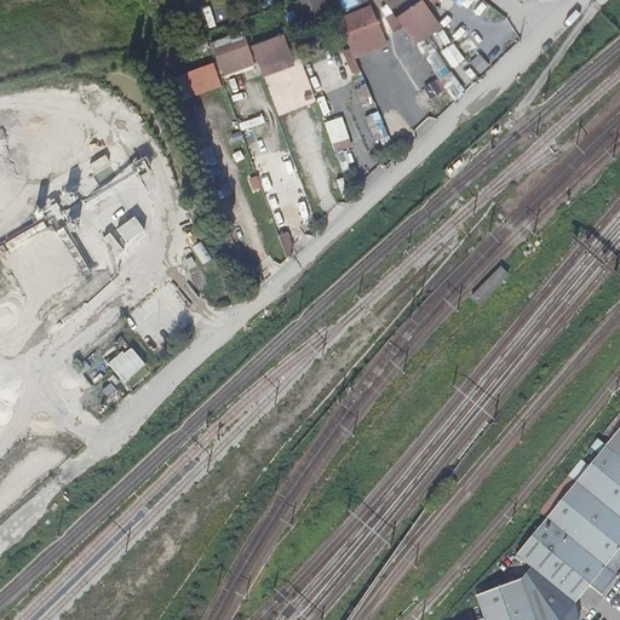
[(294,0),(291,1),(300,26),(333,11),(328,0),(294,0)]
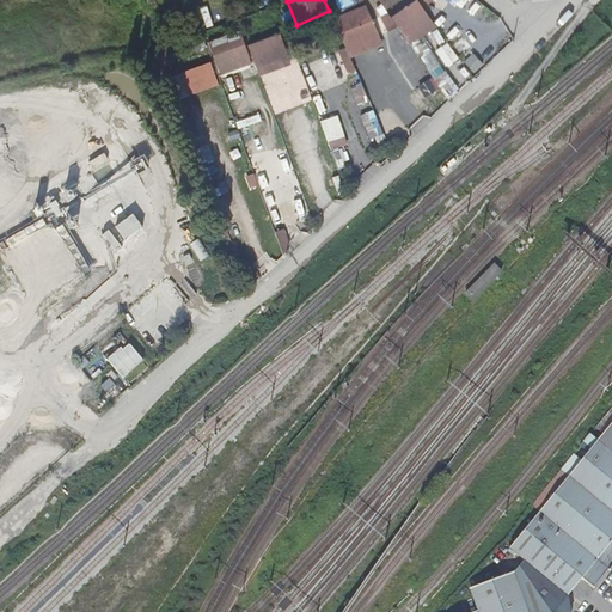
[(414,0),(390,17),(387,12),(380,17),(387,32),(397,26),(409,44),(435,26),(416,0),(414,0)]
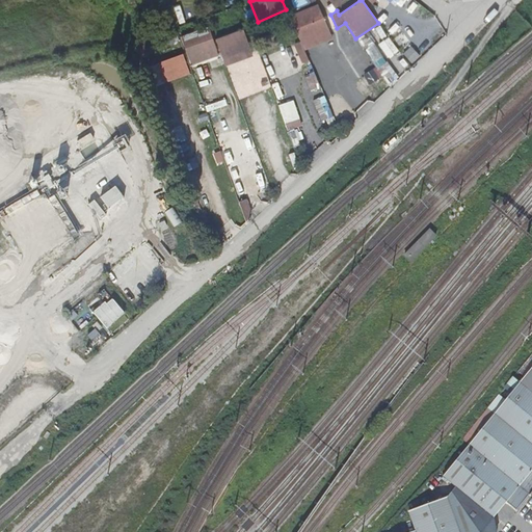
[(302,62),(309,59),(303,49),(331,35),(316,2),(289,16),(300,41),(294,44),(302,62)]
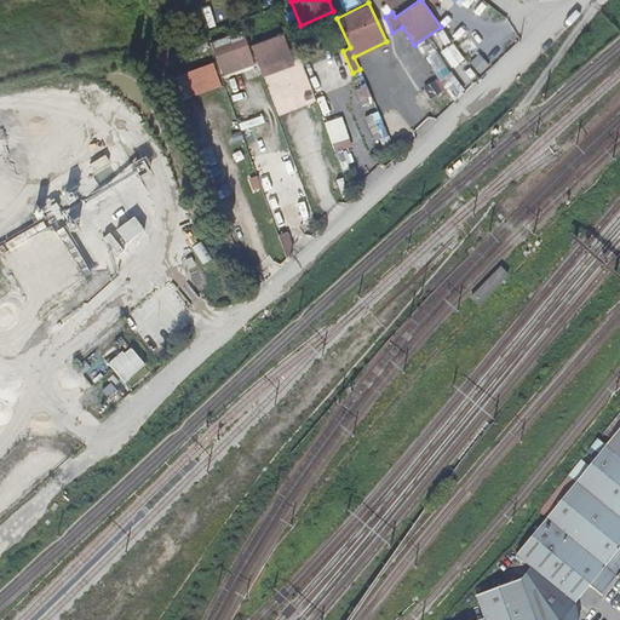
[(210,28),(217,26),(211,6),(204,9),(210,28)]
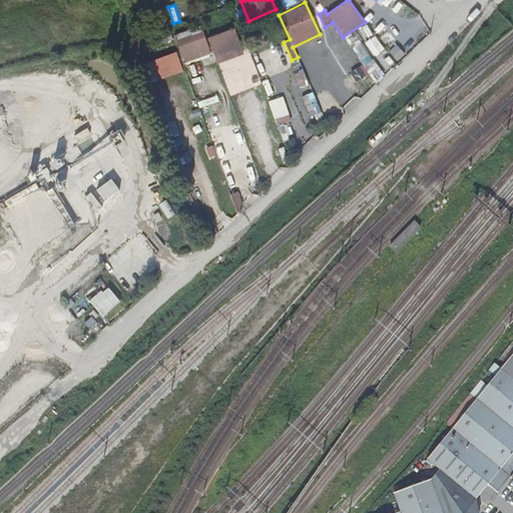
[(186,30),(184,23),(171,28),(174,35),(186,30)]
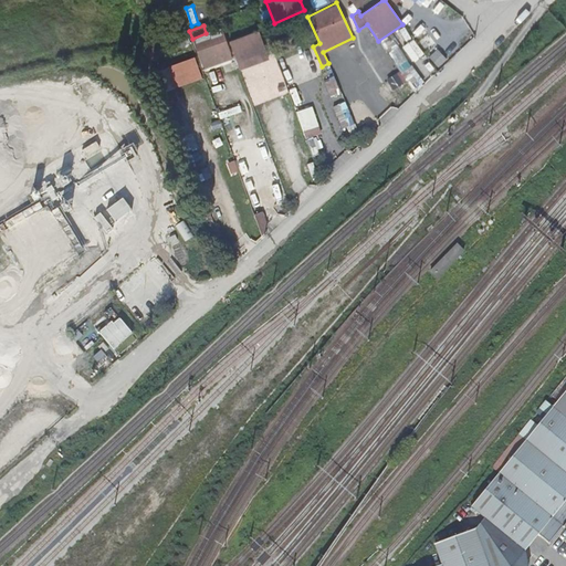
[(226,28),(197,39),(206,62),(234,51),(226,28)]
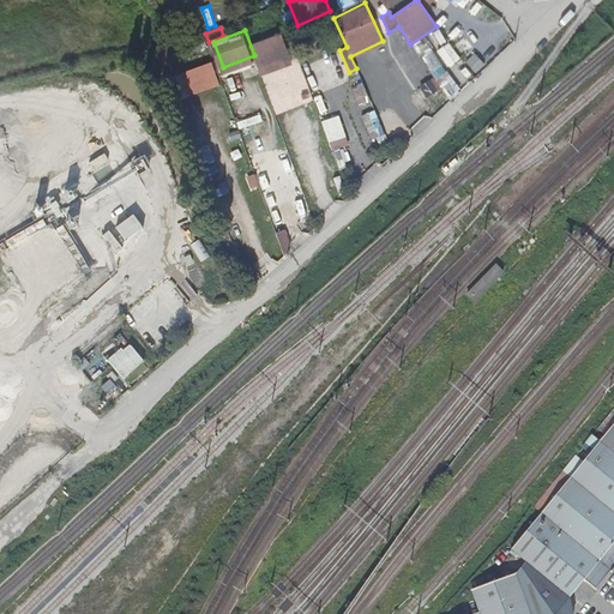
[(251,41),(263,73),(293,61),(281,30),(251,41)]
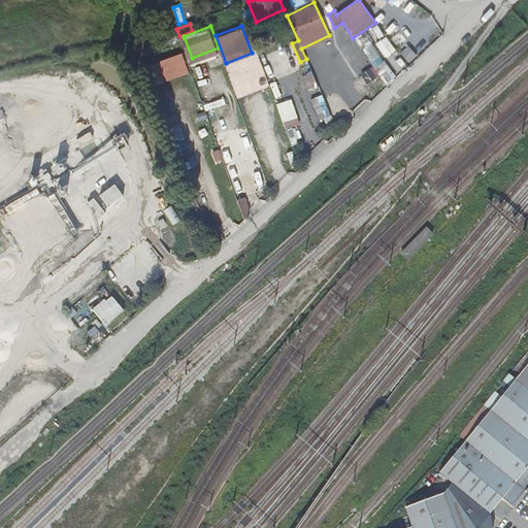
[(219,47),(192,58),(194,64),(221,54),(219,47)]
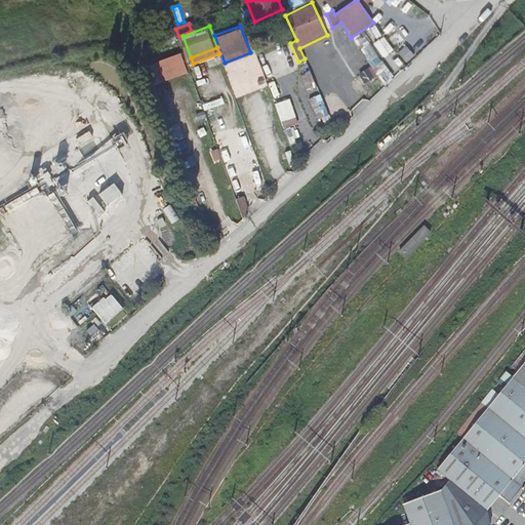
[(156,62),(162,81),(187,72),(179,53),(156,62)]
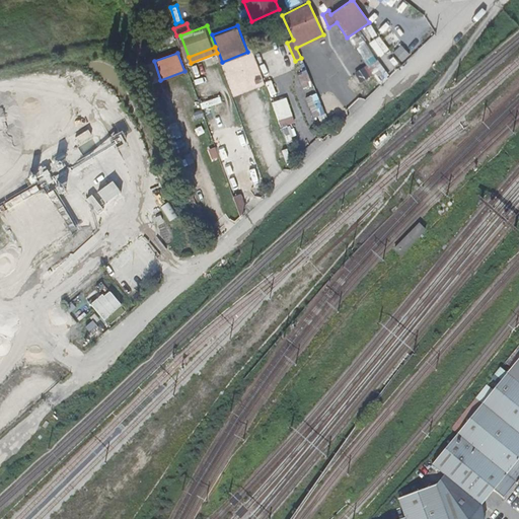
[(202,109),(193,113),(196,121),(204,118),(202,109)]
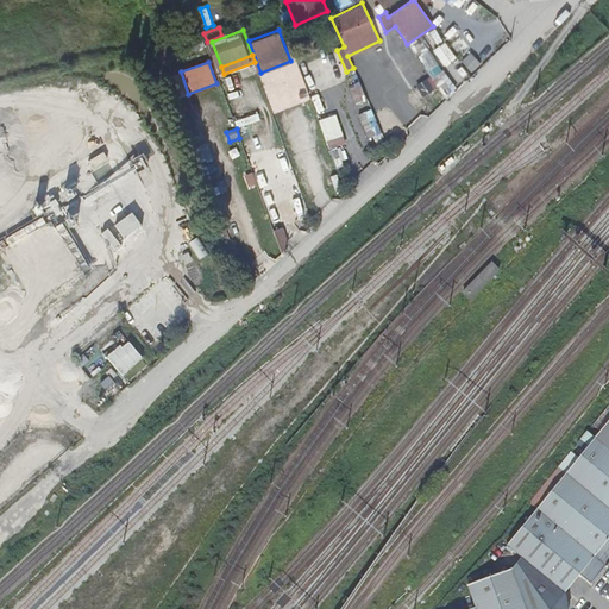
[(95,170),(110,162),(99,145),(86,155),(95,170)]
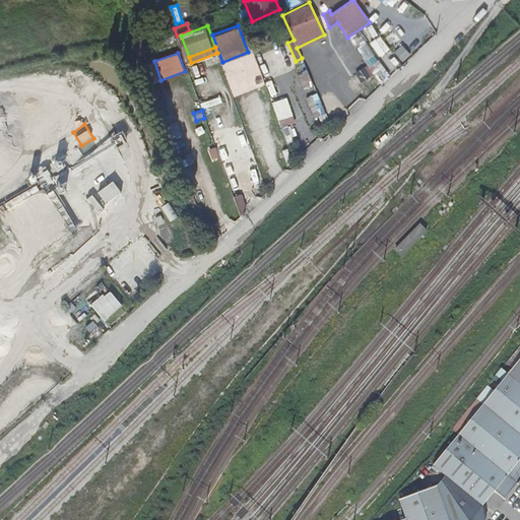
[(217,147),(208,150),(211,160),(220,158),(217,147)]
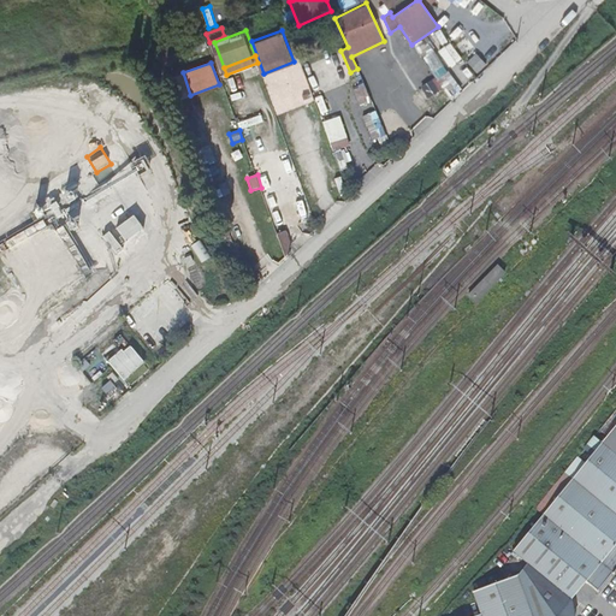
[(136,215),(117,230),(128,243),(147,230),(136,215)]
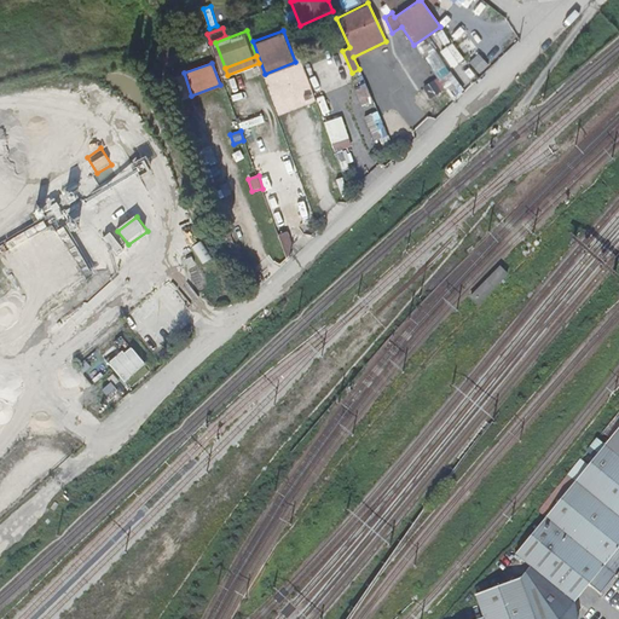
[(287,231),(279,235),(287,256),(293,252),(293,246),(287,231)]
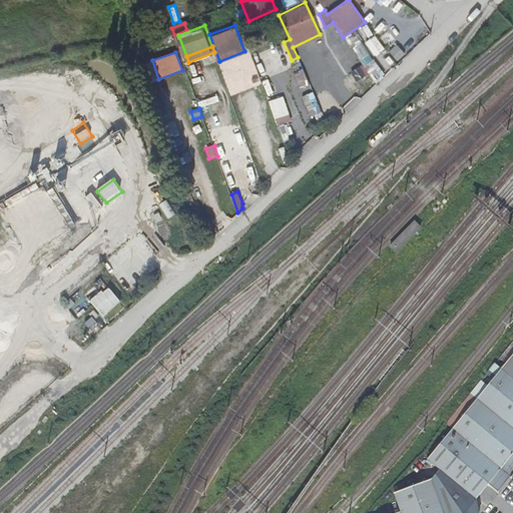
[(168,200),(160,204),(168,220),(176,216),(168,200)]
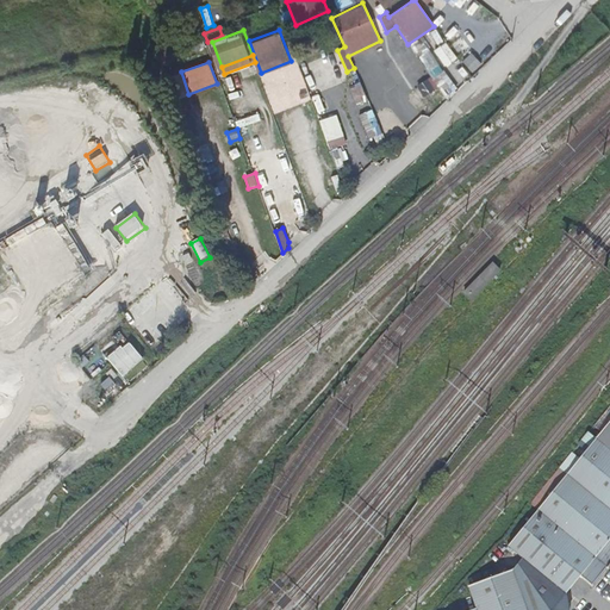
[(257,269),(261,274),(273,266),(269,260),(257,269)]
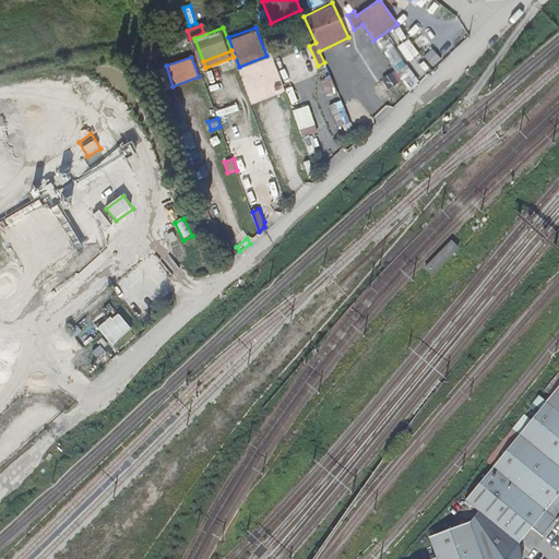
[(114,347),(133,330),(118,313),(98,330),(114,347)]
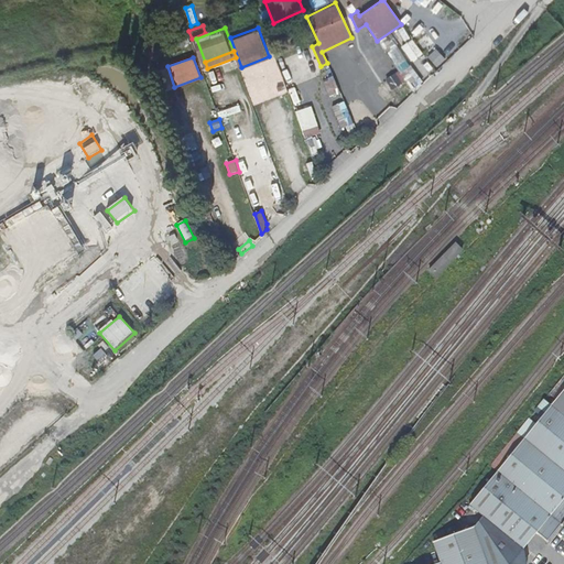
[(72,333),(78,342),(95,329),(88,321),(72,333)]
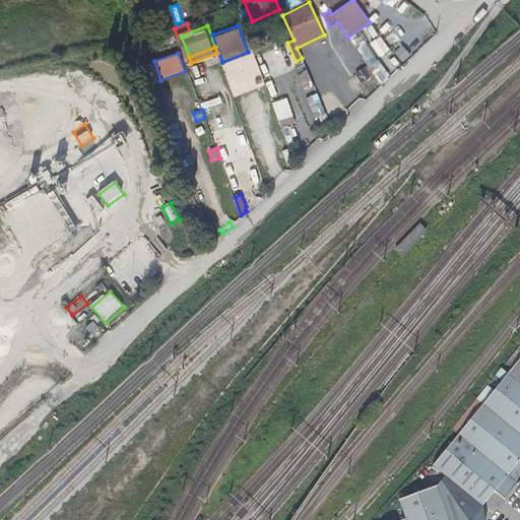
[(91,335),(101,329),(95,322),(86,328),(91,335)]
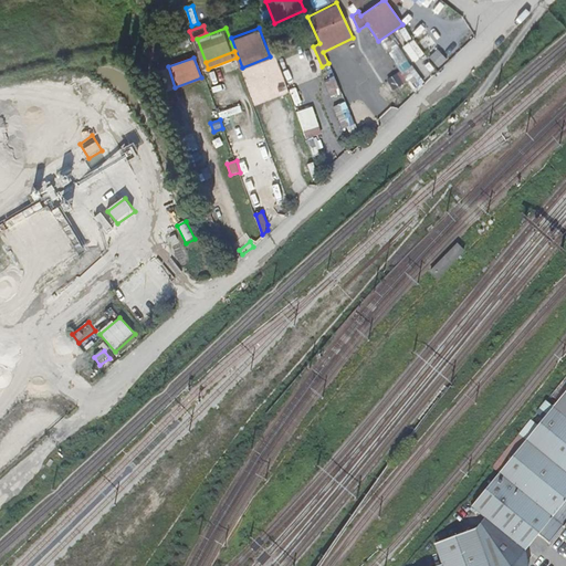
[(565,388),(472,504),(486,517),(478,526),(435,543),(442,565),(438,565),(528,565),(527,549),(542,533),(552,542),(565,524),(565,388)]
